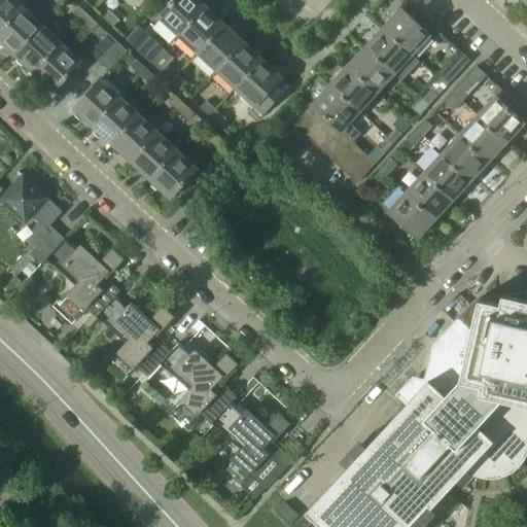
[(0,0),(0,35),(26,7),(16,0),(0,0)]
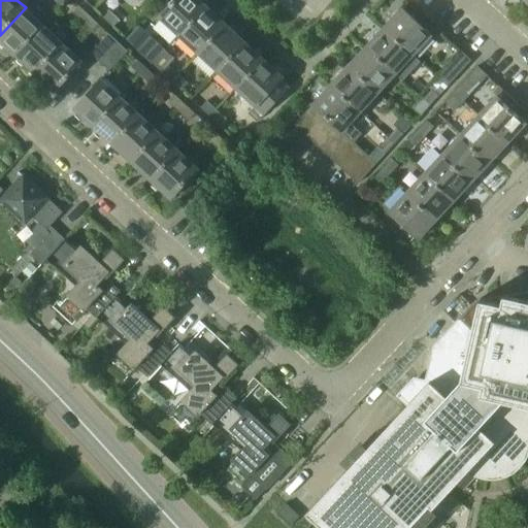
[(175,0),(160,18),(179,35),(207,6),(200,0),(175,0)]
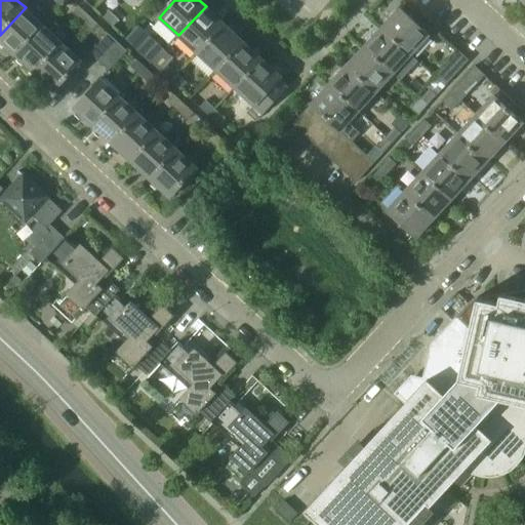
[(82,22),(89,14),(78,5),(72,12),(82,22)]
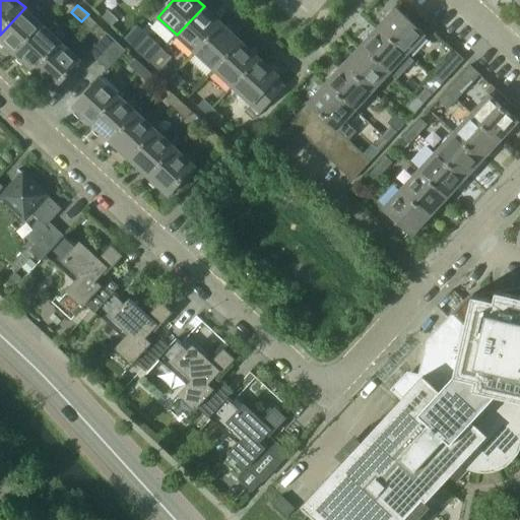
[(222,22),(204,6),(177,35),(195,52),(222,22)]
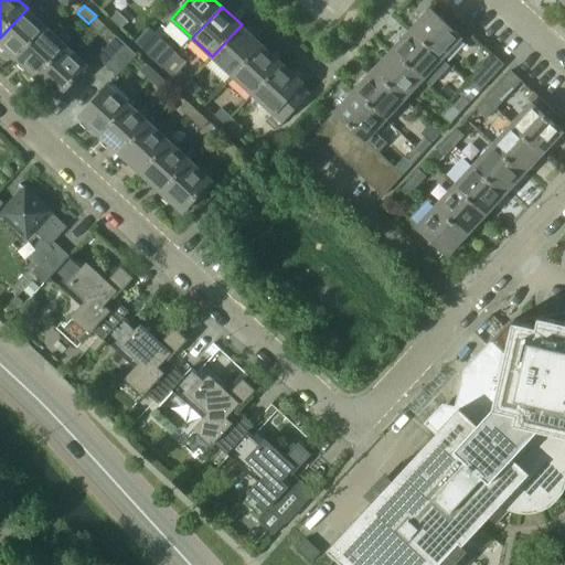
[(48,28),(28,8),(0,38),(0,42),(18,59),(48,28)]
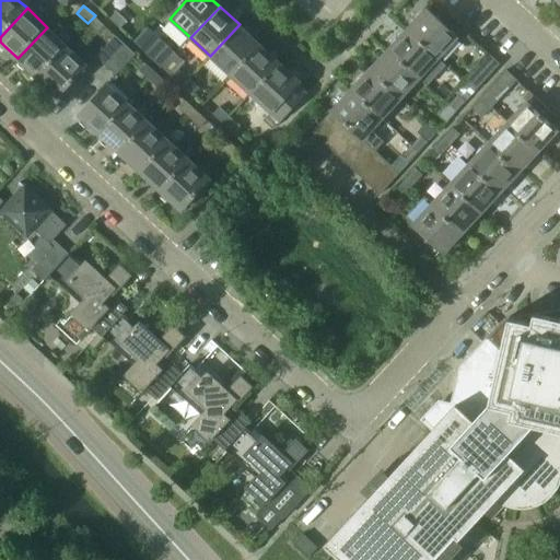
[(407,30),(439,58),(458,37),(427,8),(407,30)]
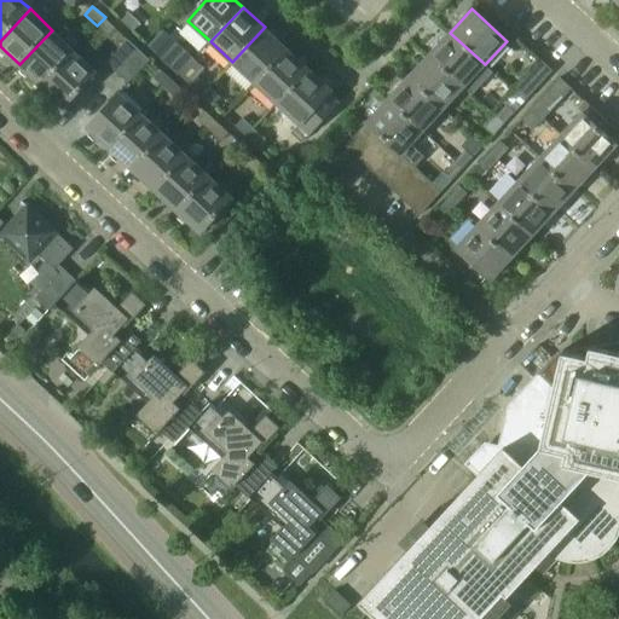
[(128,11),(121,19),(133,32),(140,23),(128,11)]
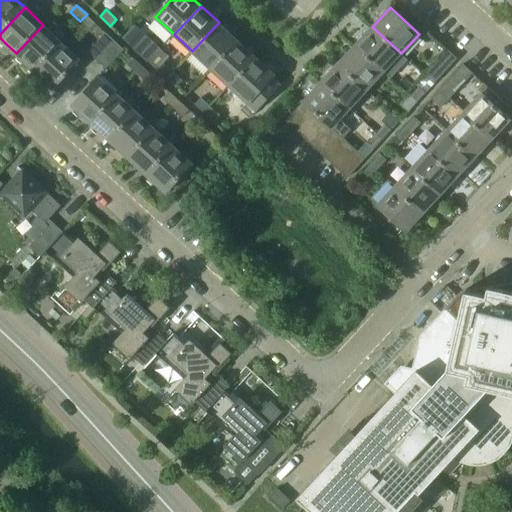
[(95,22),(87,14),(80,21),(89,30),(95,22)]
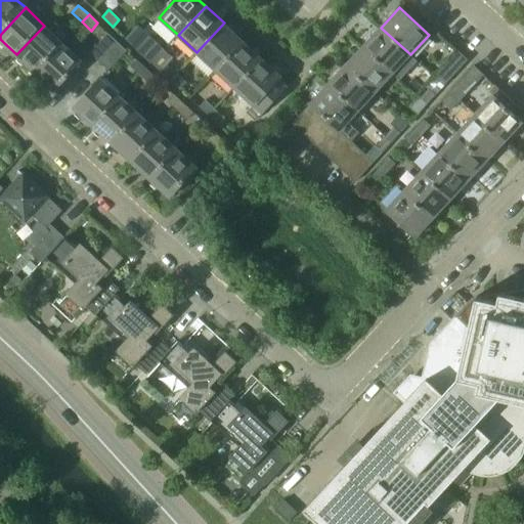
[(197,52),(216,70),(244,41),(224,23),(197,52)]
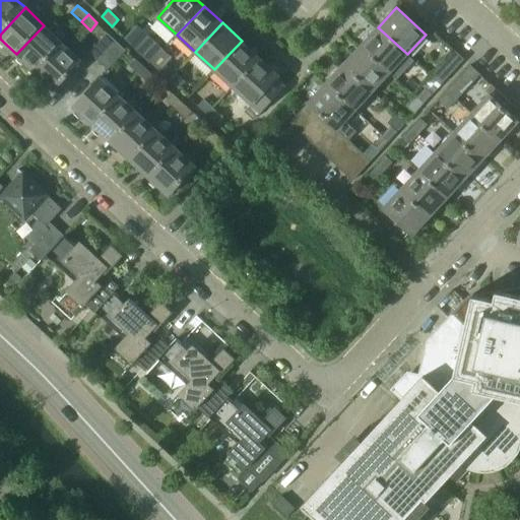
[(136,23),(124,38),(137,49),(149,37),(136,23)]
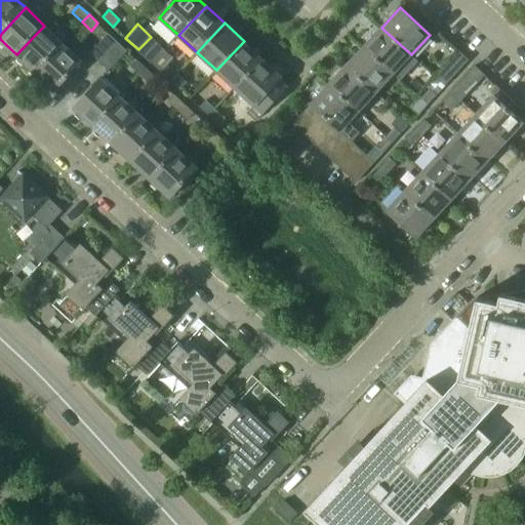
[(16,54),(36,73),(63,43),(44,26),(16,54)]
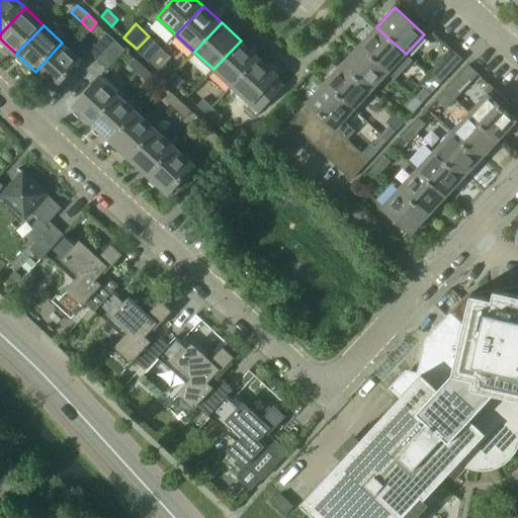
[(376,27),(359,46),(389,73),(406,54),(376,27)]
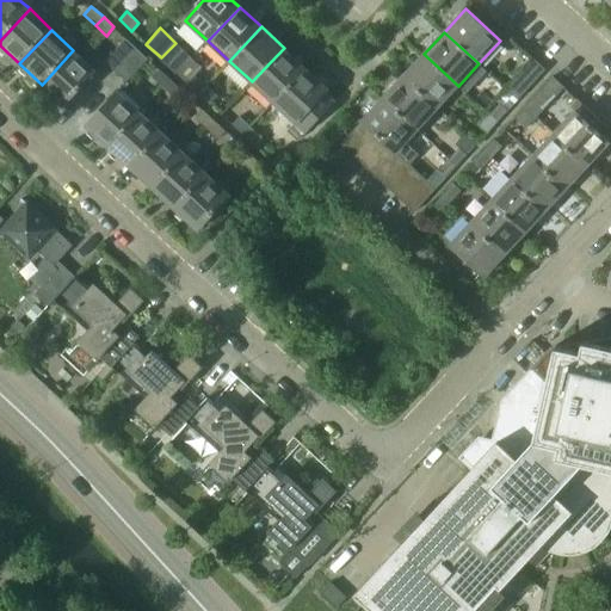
[(106,62),(116,71),(137,48),(128,39),(106,62)]
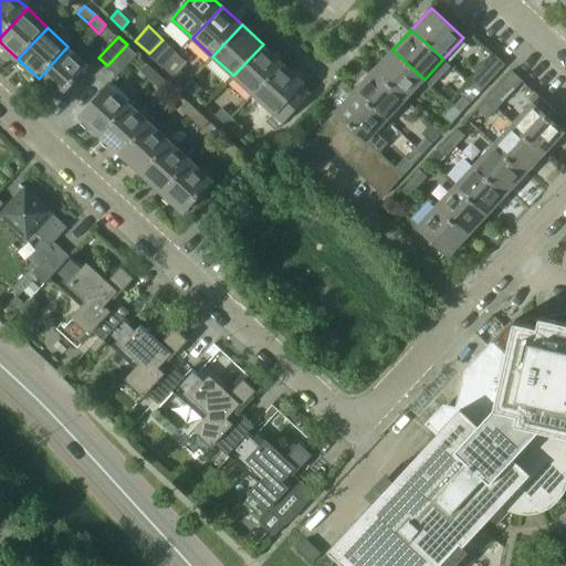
[(127,44),(107,65),(118,76),(138,55),(127,44)]
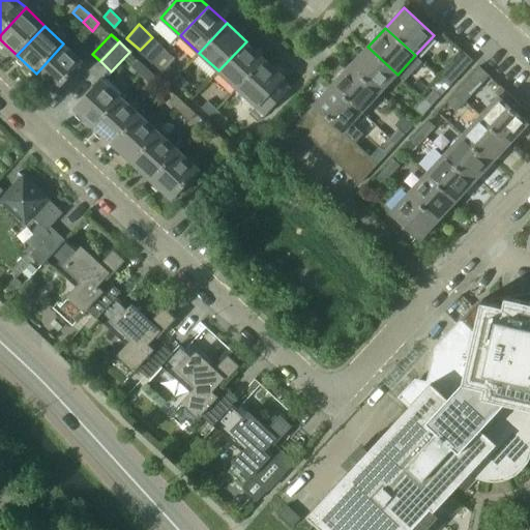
[(218,70),(238,89),(265,59),(246,41),(218,70)]
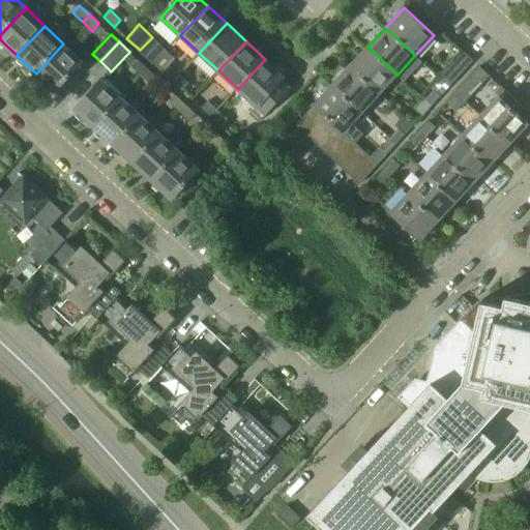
[(84,62),(63,43),(36,74),(56,91),(84,62)]
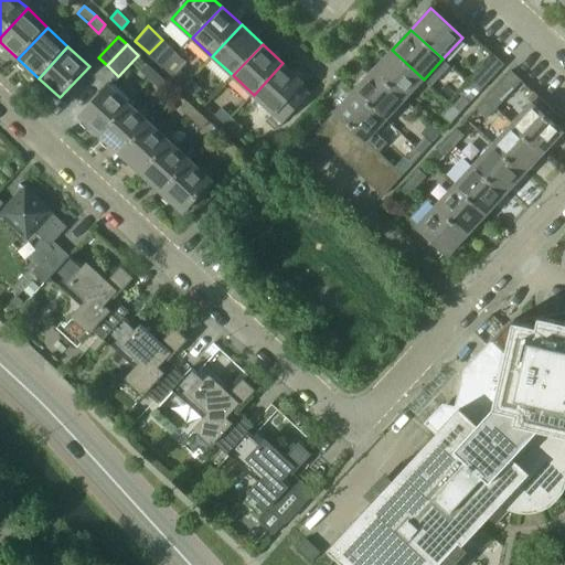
[(405,99),(424,80),(392,50),(373,71),(405,99)]
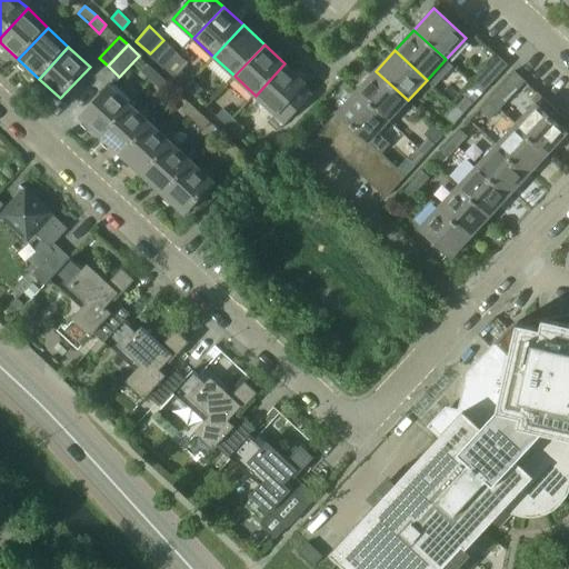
[(178,53),(165,68),(175,77),(181,70),(189,62),(178,53)]
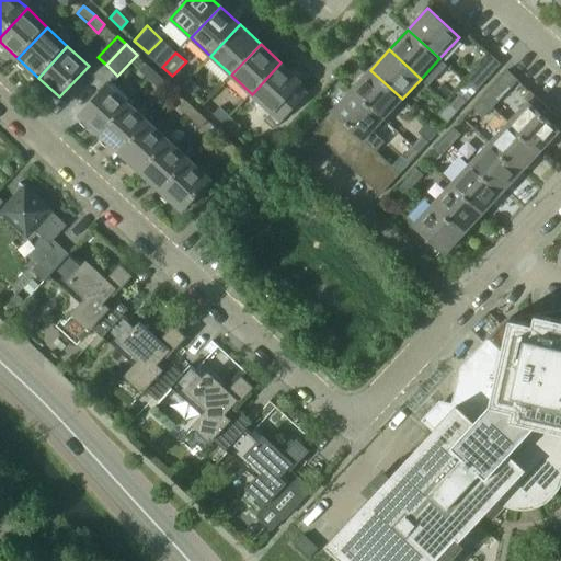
[(465,82),(476,92),(501,65),(490,55),(465,82)]
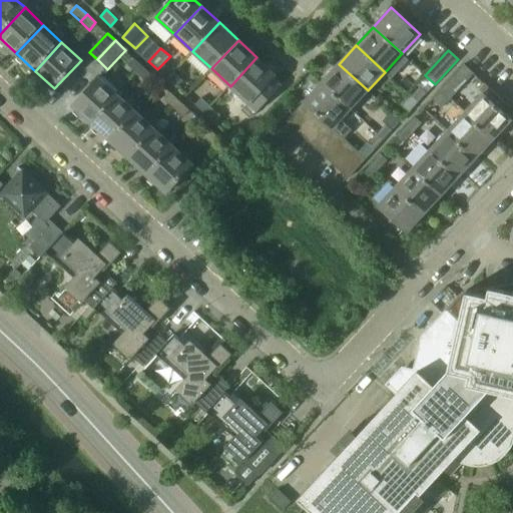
[(257,57),(230,86),(250,104),(277,75),(257,57)]
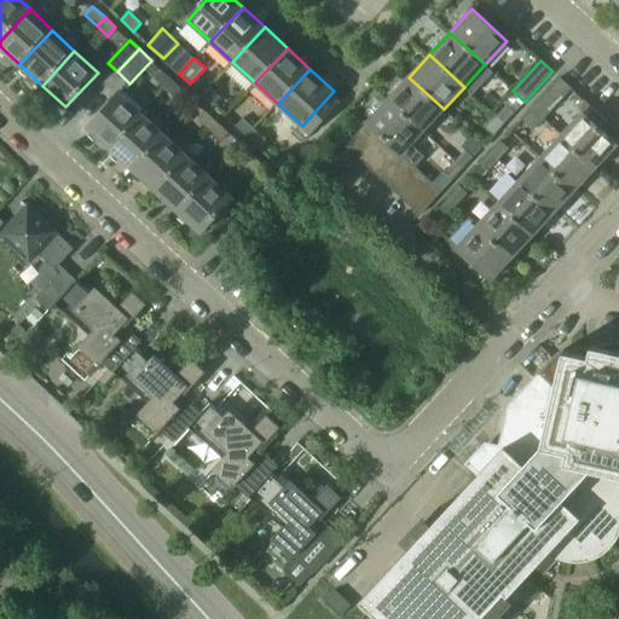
[(166,90),(174,81),(161,70),(154,79),(166,90)]
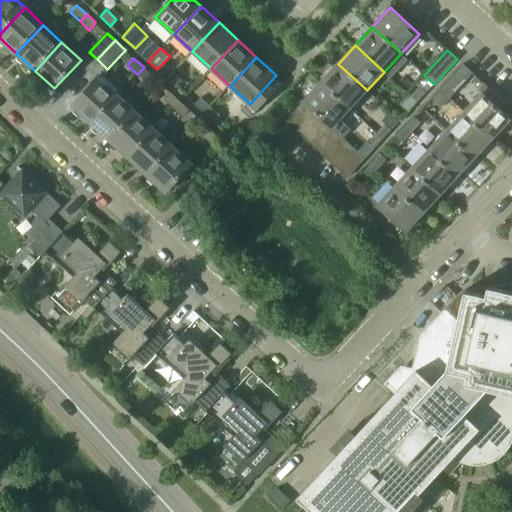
[(167,78),(173,72),(163,63),(157,69),(167,78)]
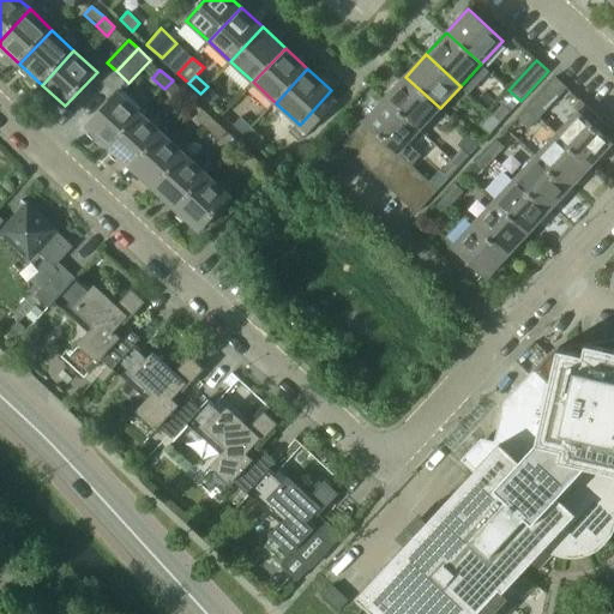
[(405,77),(385,98),(420,131),(440,108),(405,77)]
